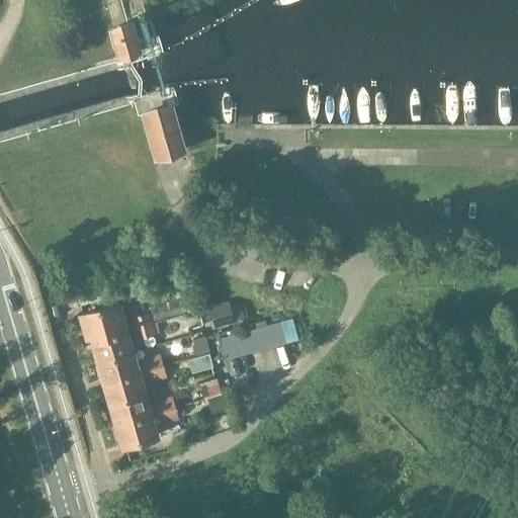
[(108,30),(116,61),(142,54),(134,23),(108,30)]
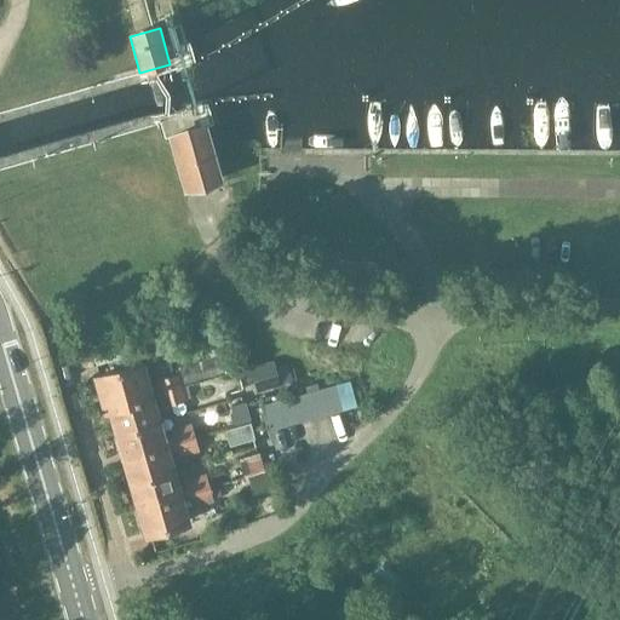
[(223,182),(206,124),(167,136),(184,193),(223,182)]
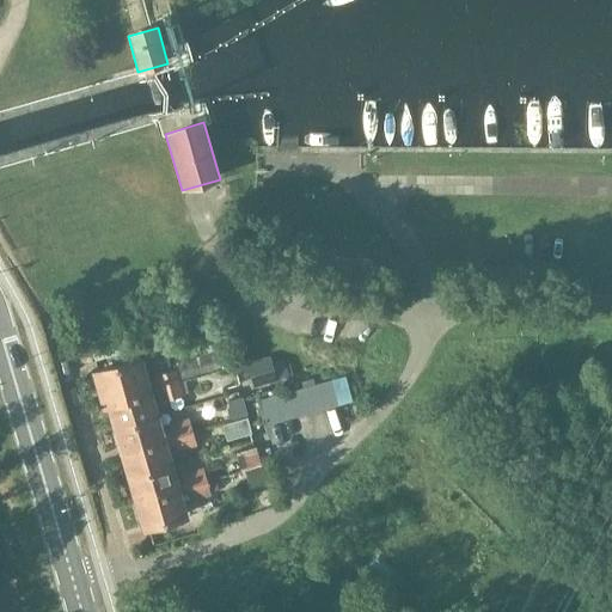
[(210,357),(177,365),(179,379),(214,371),(210,357)]
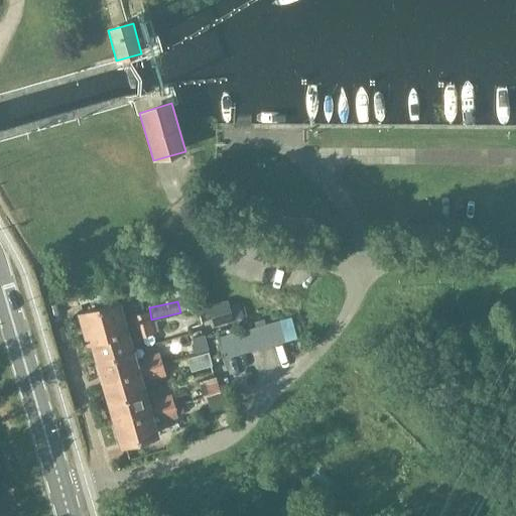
[(134,323),(124,325),(118,303),(101,308),(100,307),(97,308),(97,309),(80,313),(88,341),(91,341),(151,324),(148,312),(132,317),(134,323)]
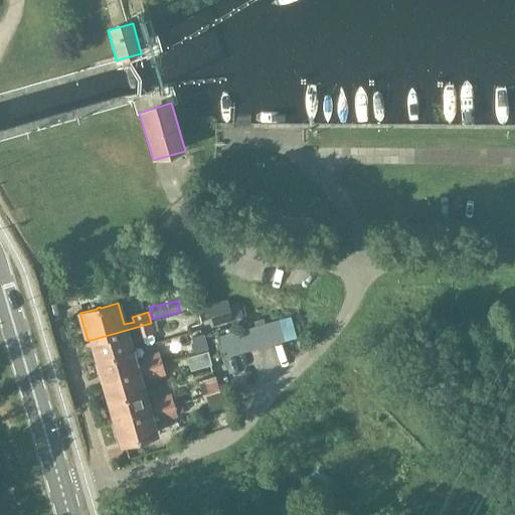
[(222,357),(284,341),(297,337),(291,317),(278,321),(217,337),(222,357)]
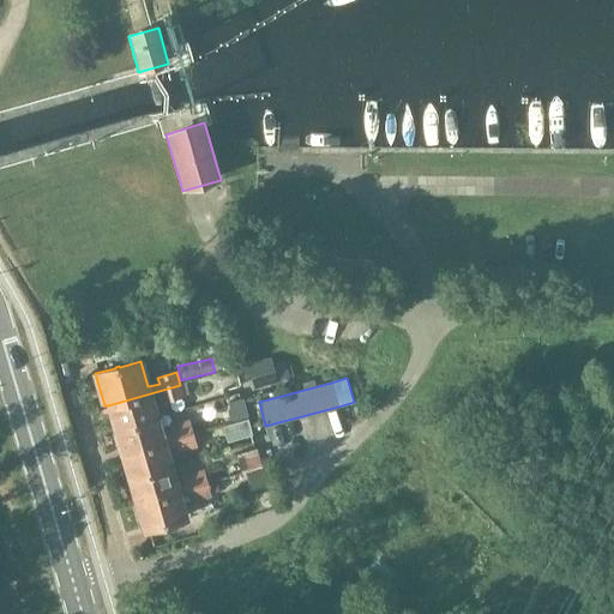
[(115,429),(156,417),(152,404),(164,401),(164,402),(182,397),(180,385),(108,405),(115,429)]
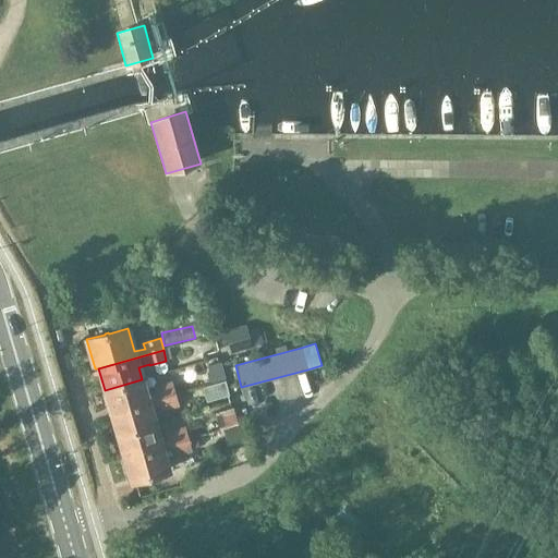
[(110,412),(174,395),(171,384),(154,388),(156,395),(146,397),(142,379),(105,390),(110,412)]
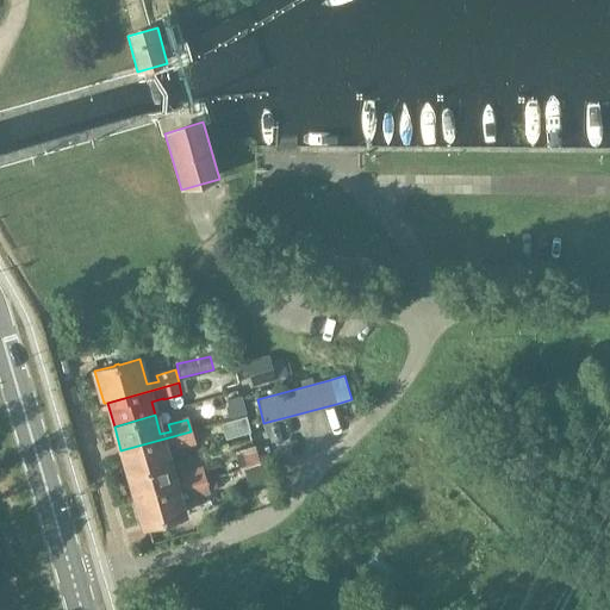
[(246,418),(221,424),(225,441),(250,434),(246,418)]
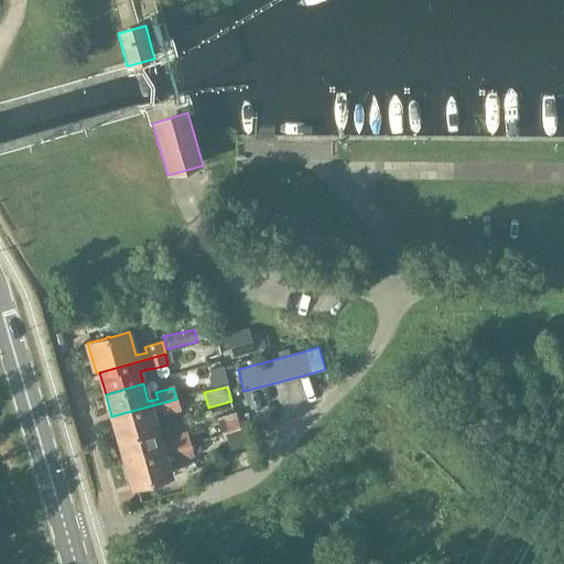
[(118,440),(155,430),(152,418),(162,414),(162,415),(179,410),(176,399),(111,416),(118,440)]
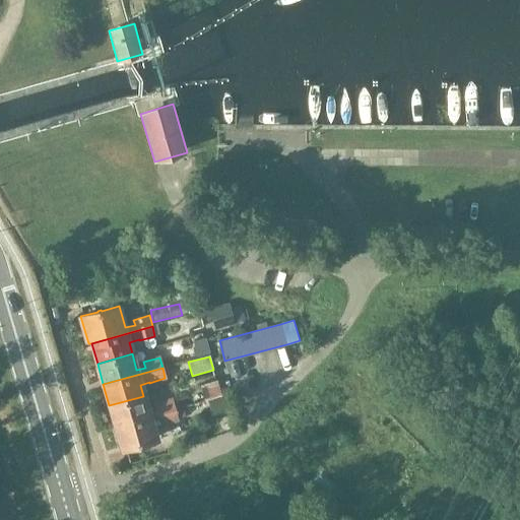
[(198,387),(203,404),(221,398),(216,381),(198,387)]
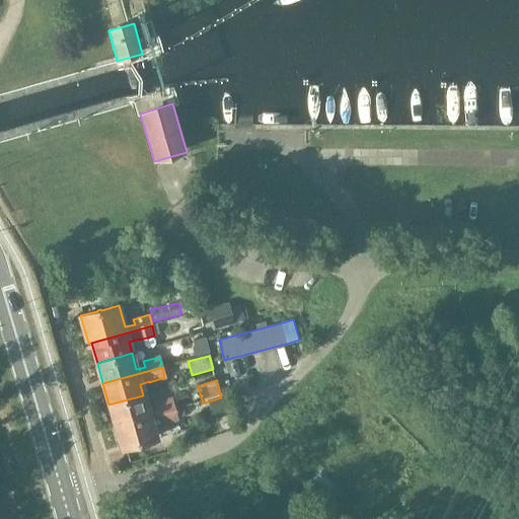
[(115,426),(173,410),(170,399),(155,403),(156,410),(148,412),(143,395),(108,404),(115,426)]
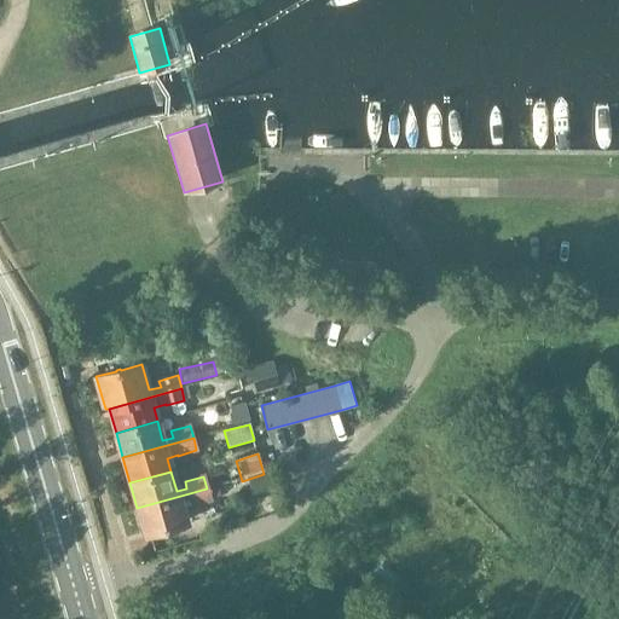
[(405,499),(422,481),(412,473),(397,491),(405,499)]
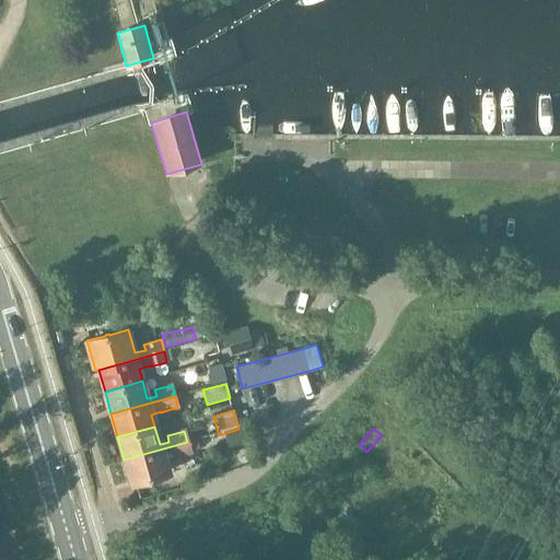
[(187,442),(124,459),(130,482),(147,478),(151,477),(167,473),(162,454),(172,451),(173,457),(190,453),(187,442)]
